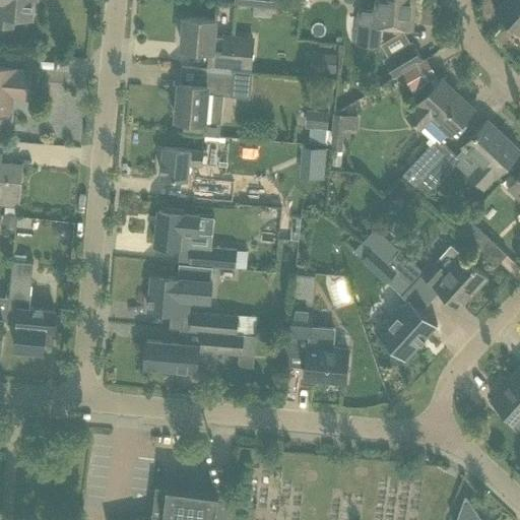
[(0,0),(0,24),(12,26),(13,16),(33,18),(34,0),(0,0)]
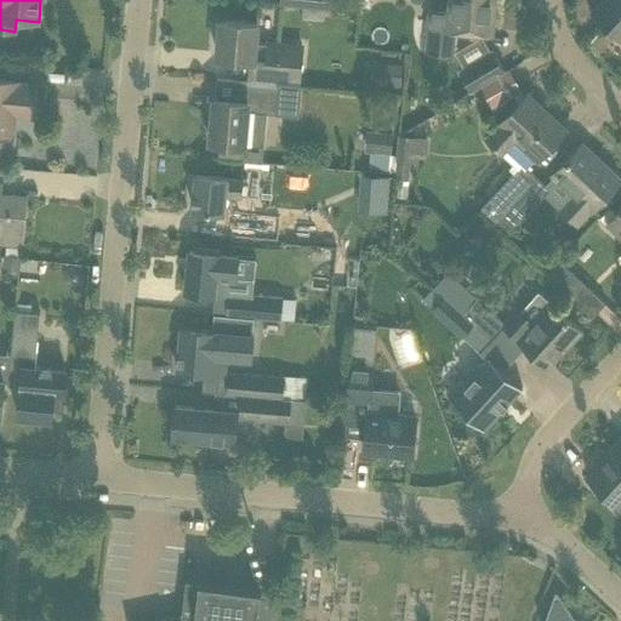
[(493,30),(495,0),(449,0),(449,9),(429,7),(428,24),(429,24),(428,47),(454,49),(454,43),(456,43),(457,32),(455,32),(455,27),(493,30)]
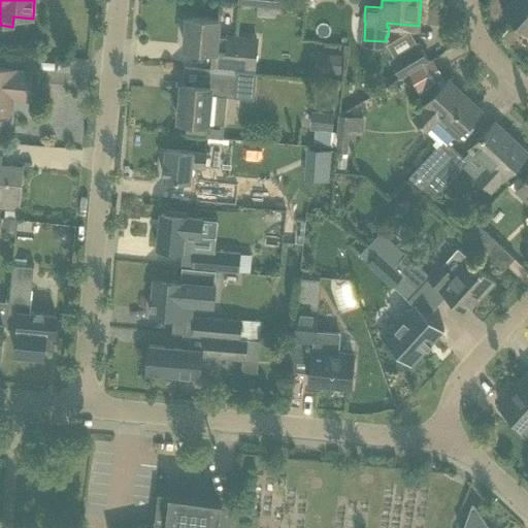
[(527,0),(510,0),(503,9),(527,33),(527,0)]
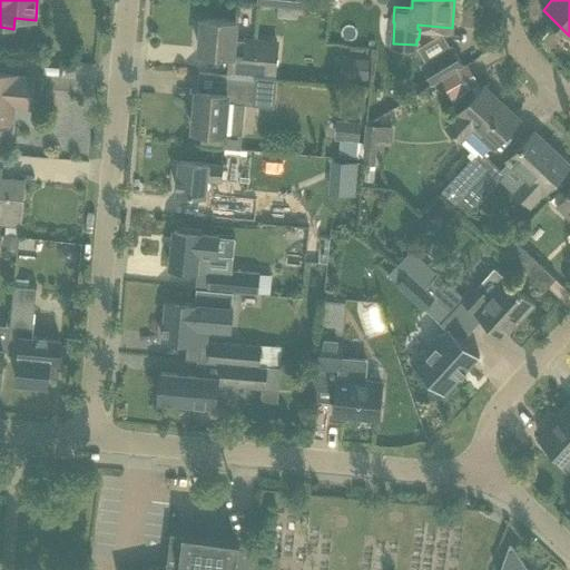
[(231,69),(274,74),(276,43),(234,40),(236,21),(203,19),(199,51),(232,55),(231,69)]
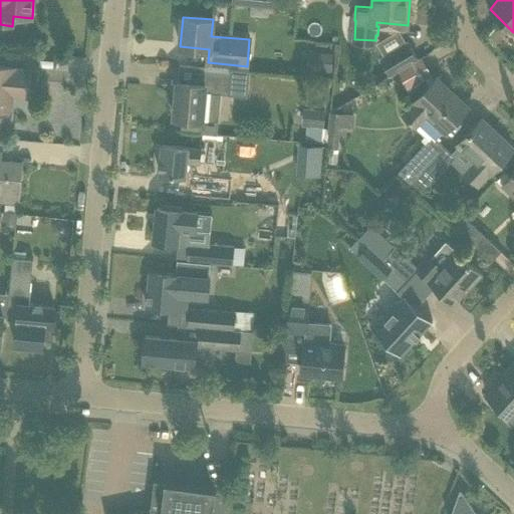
[(418,59),(408,42),(376,58),(388,76),(418,59)]
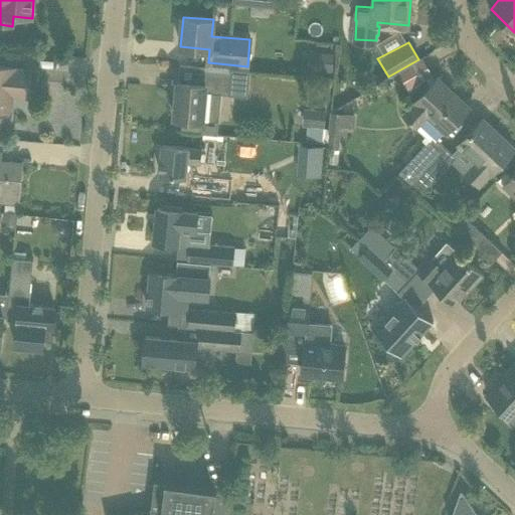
[(332,72),(334,54),(309,51),(307,69),(332,72)]
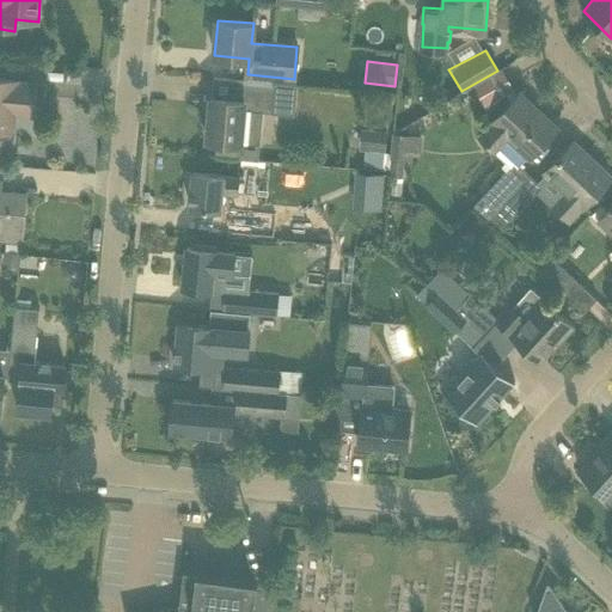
[(502,68),(472,85),(479,98),(484,105),(515,89),(509,80),(502,68)]
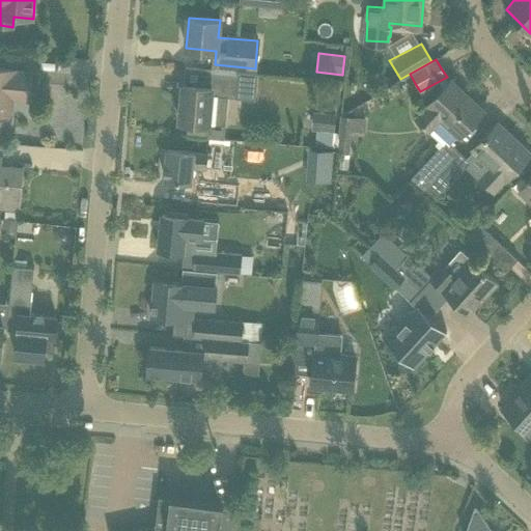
[(0,127),(10,128),(15,88),(30,90),(31,73),(10,71),(0,68),(0,127)]
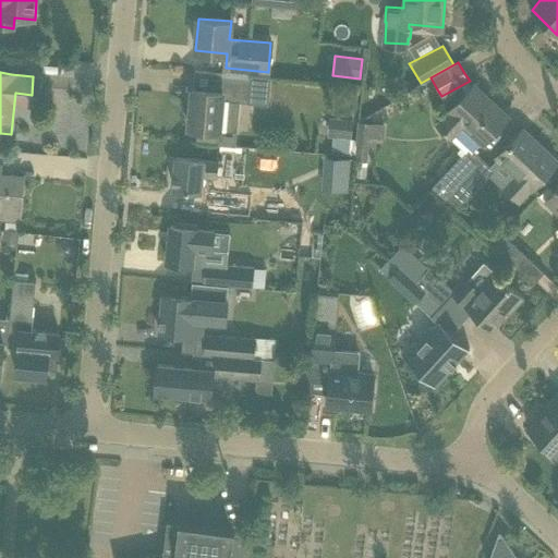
[(210,129),(219,130),(238,131),(240,102),(249,102),(249,95),(268,97),(270,76),(247,74),(247,79),(218,76),(217,91),(192,87),(189,126),(199,128),(210,129)]
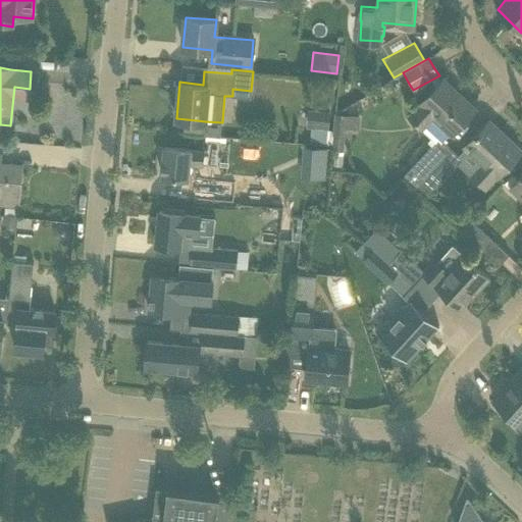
[(429,142),(432,146),(404,176),(416,188),(451,150),(441,142),(451,133),(452,134),(476,108),(444,77),(419,103),(421,105),(410,116),(423,128),(432,139),(429,142)]
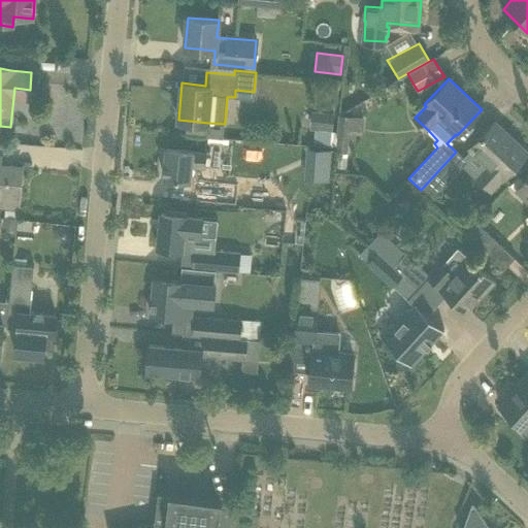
[(332,131),(334,112),(311,110),(310,129),(332,131)]
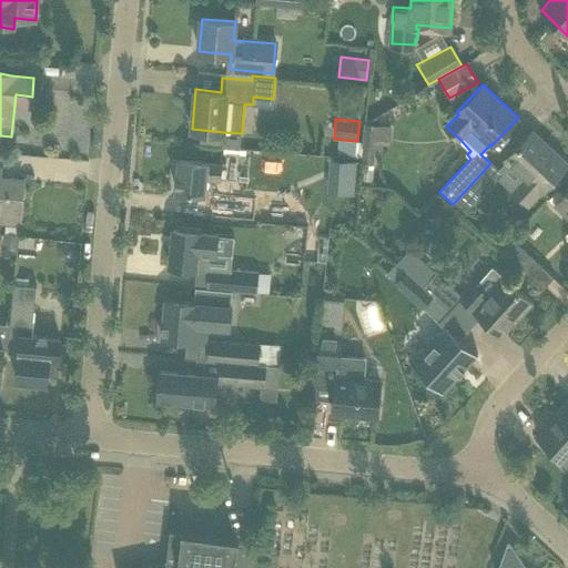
[(382,125),(365,123),(363,148),(362,164),(373,165),(374,150),(379,150),(382,125)]
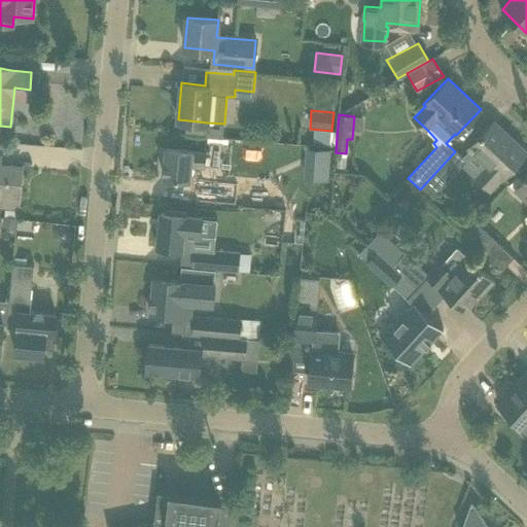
[(206,135),(207,123),(199,121),(188,120),(187,134),(206,135)]
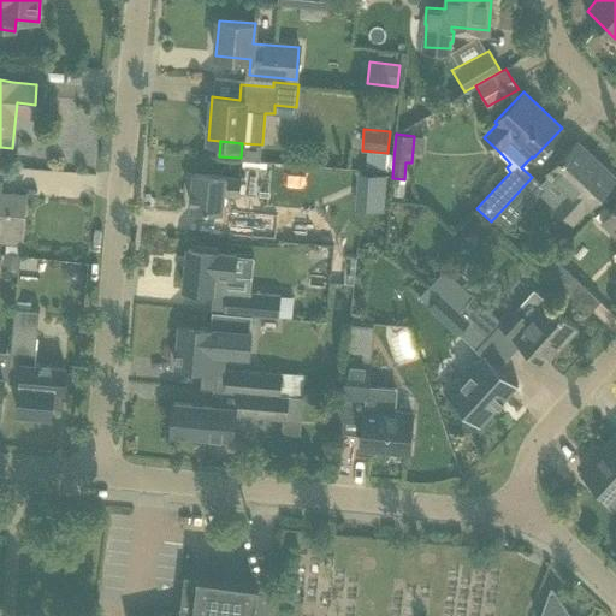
[(576,142),(561,160),(550,171),(570,191),(557,206),(573,220),(586,206),(587,208),(615,178),(576,142)]
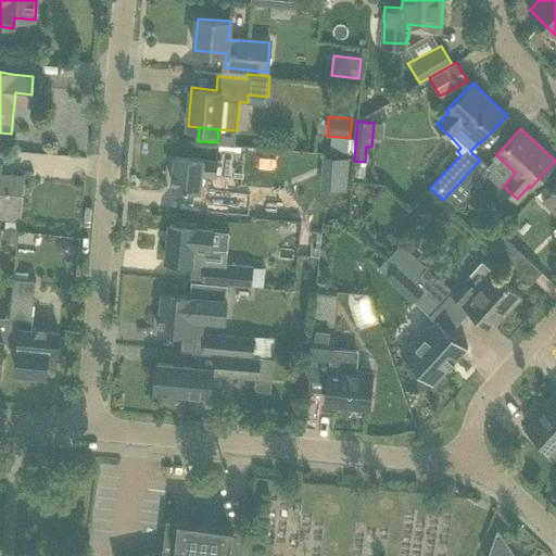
[(324,156),(321,188),(346,190),(349,159),(324,156)]
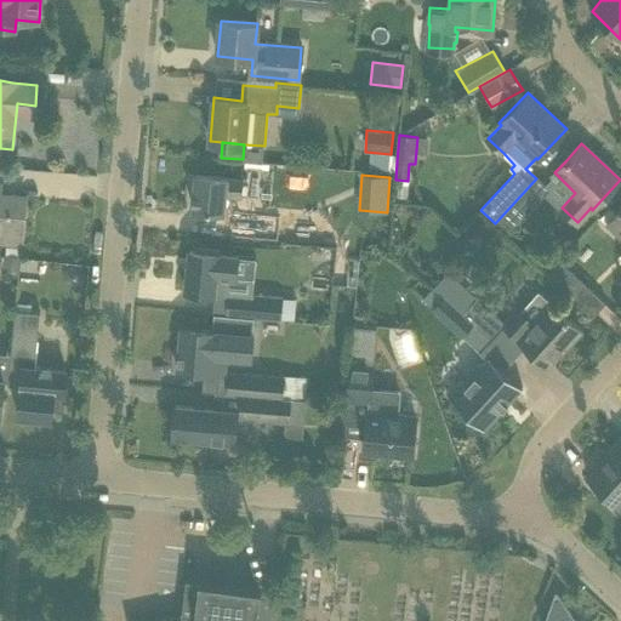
[(224,195),(243,197),(243,189),(244,180),(220,177),(195,176),(193,209),(217,211),(223,212),(224,195)]
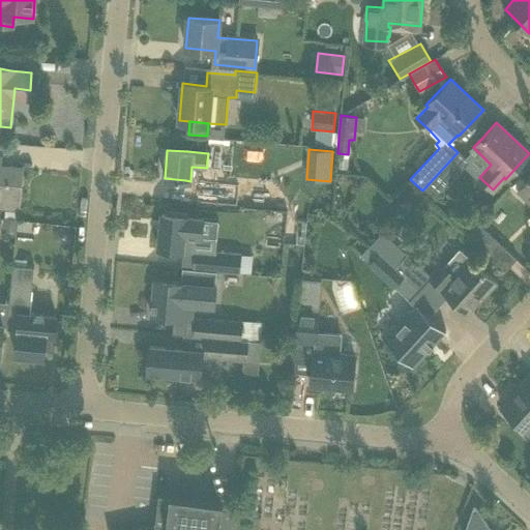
[(433,201),(447,185),(468,163),(458,152),(422,190),(433,201)]
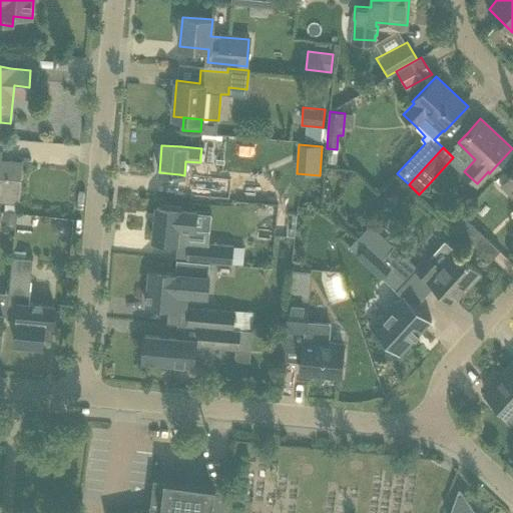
[(0,200),(17,203),(21,162),(0,160),(0,200)]
